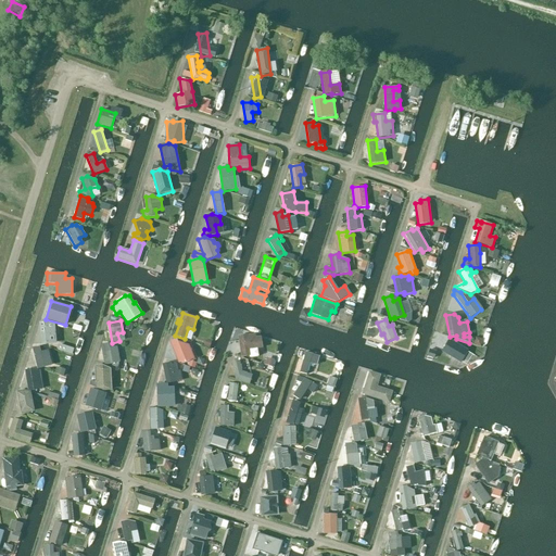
[(48,321),(38,323),(40,345),(57,343),(54,327),(49,327),(48,321)]
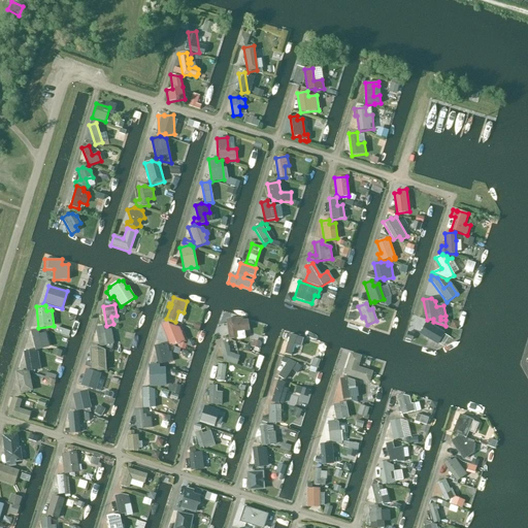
[(235,319),(226,320),(228,340),(237,338),(237,333),(249,331),(248,320),(242,321),(242,318),(235,319)]
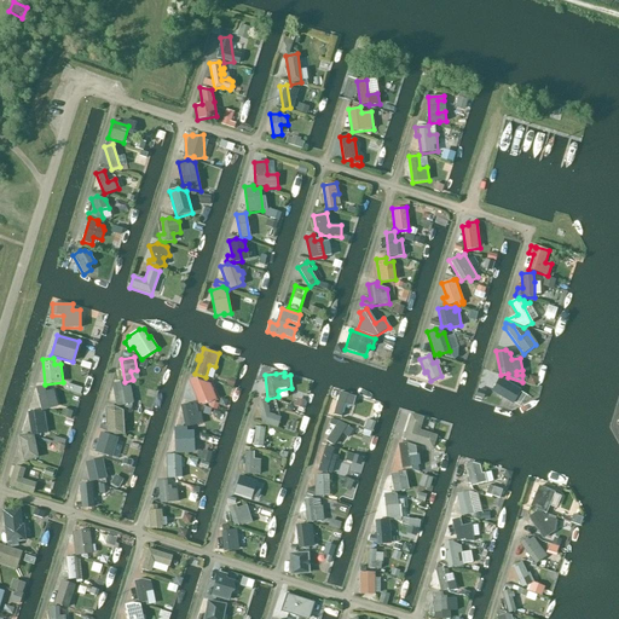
[(504,387),(499,376),(487,382),(496,401),(503,399),(504,401),(521,395),(515,382),(504,387)]
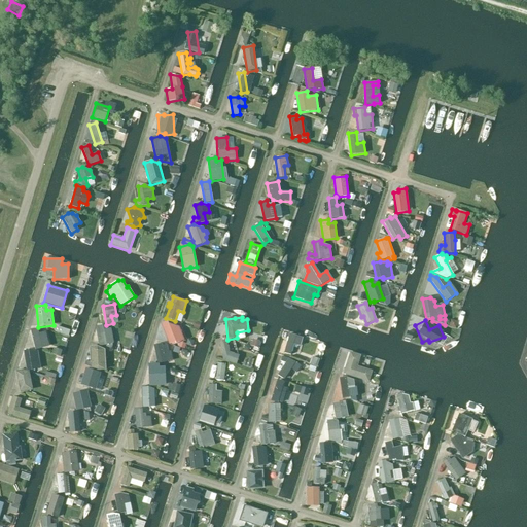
[(167,322),(161,324),(169,344),(175,342),(176,344),(184,341),(179,327),(168,325),(167,322)]
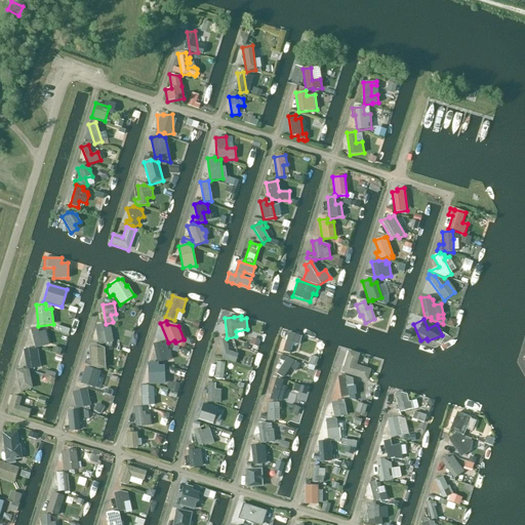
[(102,324),(94,326),(98,345),(113,342),(111,327),(103,329),(102,324)]
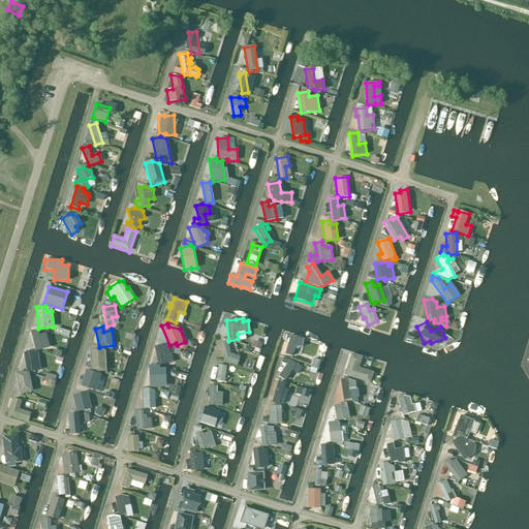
[(37,331),(30,332),(35,351),(49,348),(45,334),(38,335),(37,331)]
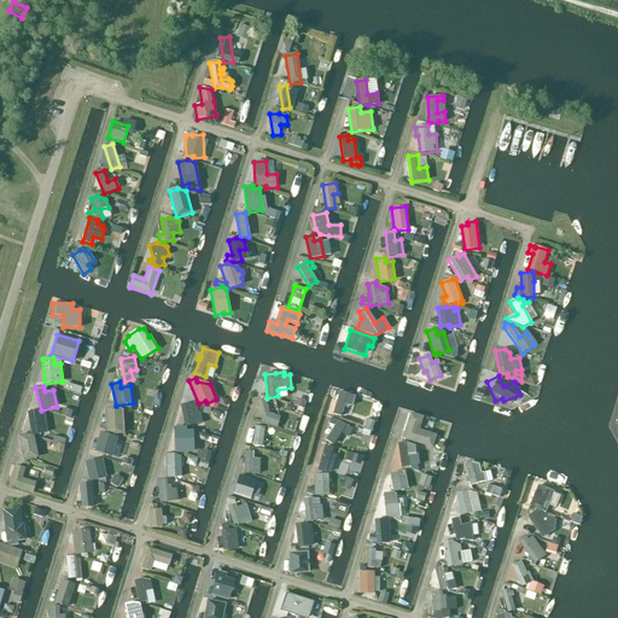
[(339,391),(332,414),(340,417),(344,404),(353,406),(355,397),(347,395),(348,394),(339,391)]
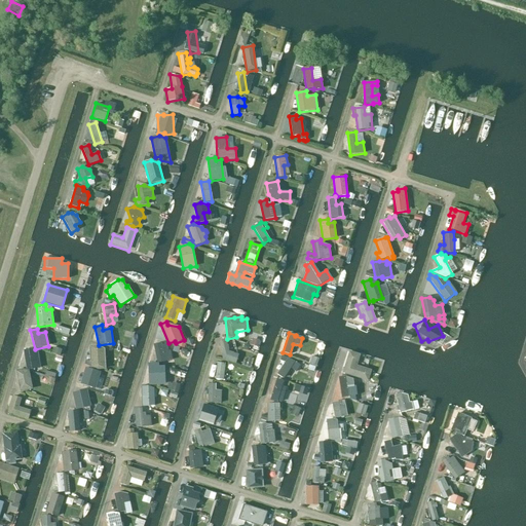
[(226,341),(219,343),(223,361),(236,364),(238,355),(229,352),(226,341)]
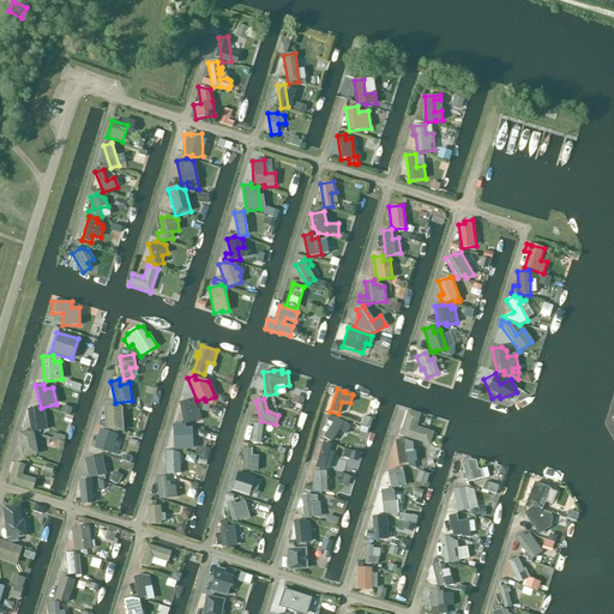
[(179,403),(184,425),(200,421),(198,409),(191,411),(188,401),(179,403)]
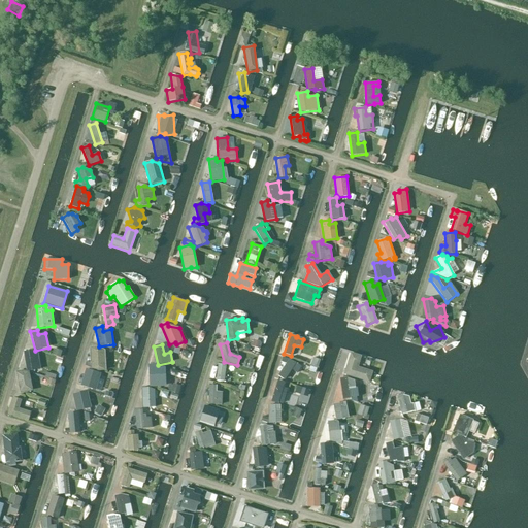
[(98,347),(89,348),(91,369),(99,371),(106,370),(105,350),(98,347)]
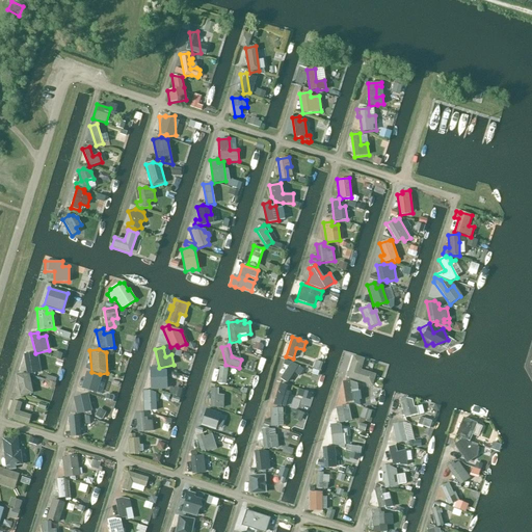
[(24,354),(27,373),(42,371),(41,363),(38,363),(37,356),(36,356),(31,353),(24,354)]
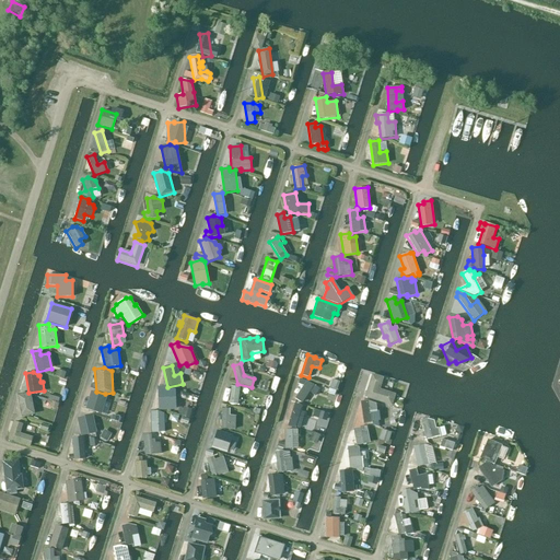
[(371,374),(363,397),(392,406),(395,395),(380,389),(383,377),(371,374)]
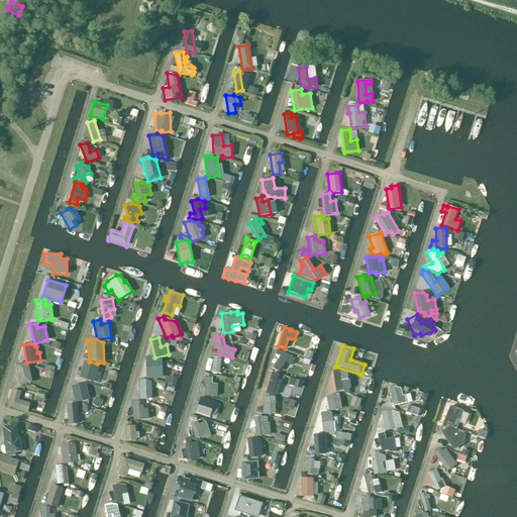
[(280,356),(272,369),(279,373),(286,363),(290,366),(295,358),(290,355),(283,351),(277,349),(275,354),(280,356)]
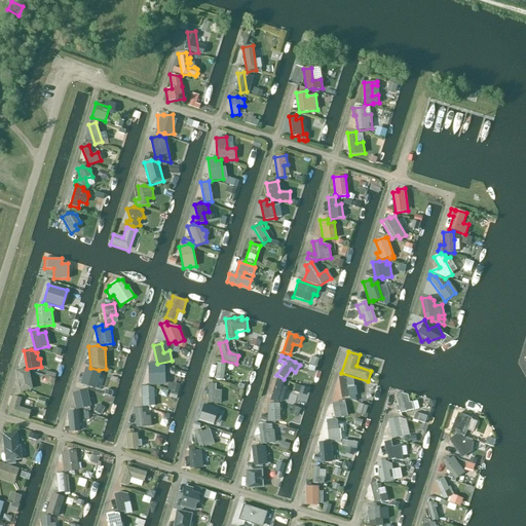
[(217,362),(215,382),(221,383),(224,363),(217,362)]
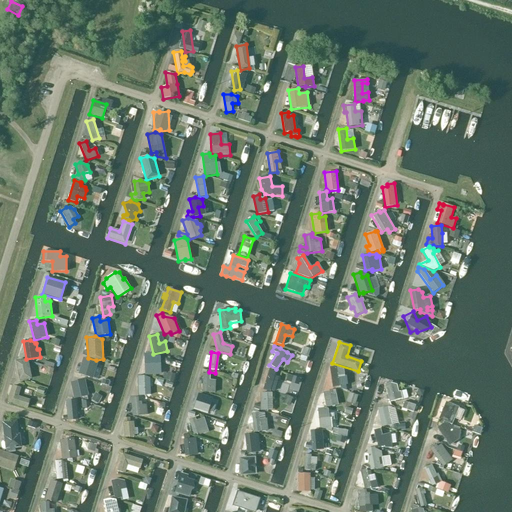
[(145,355),(146,374),(153,374),(153,373),(159,373),(159,358),(153,359),(153,355),(145,355)]
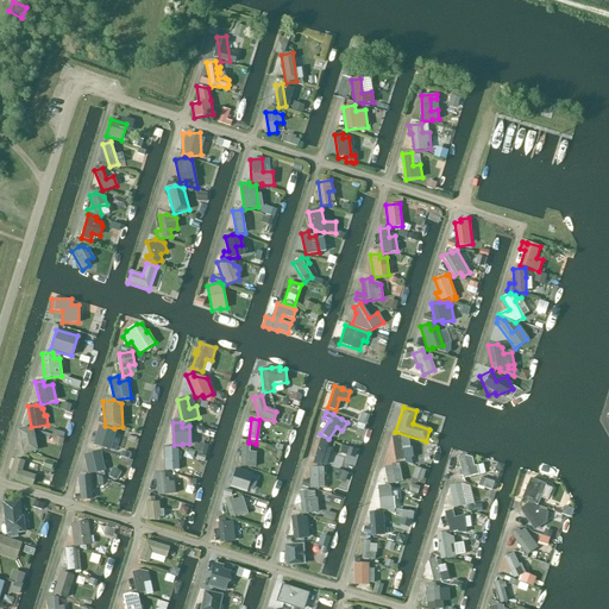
[(93,446),(111,451),(117,432),(99,426),(93,446)]
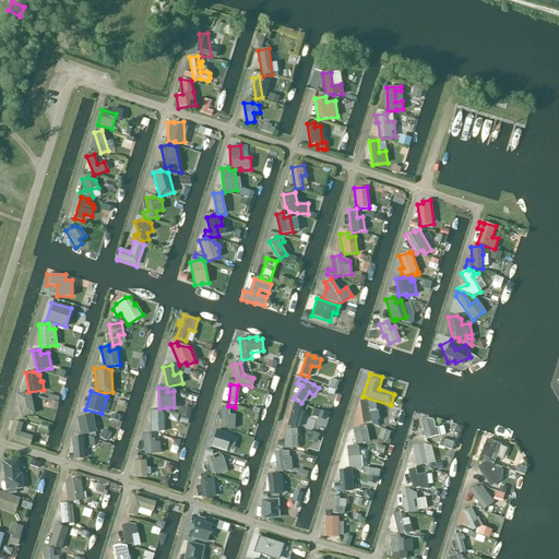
[(23,393),(16,394),(21,417),(34,414),(31,394),(23,393)]
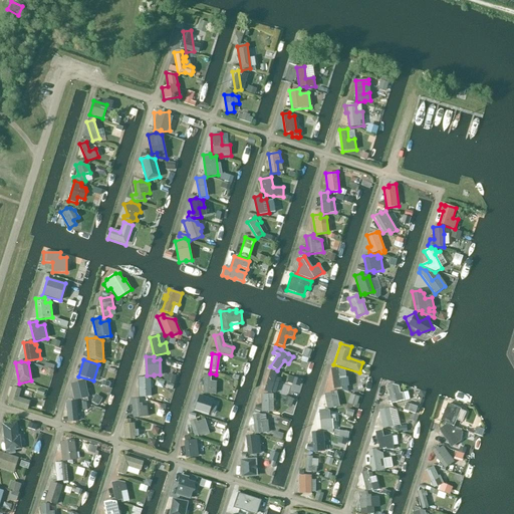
[(330,368),(333,390),(340,389),(339,379),(345,378),(344,371),(338,369),(337,367),(330,368)]
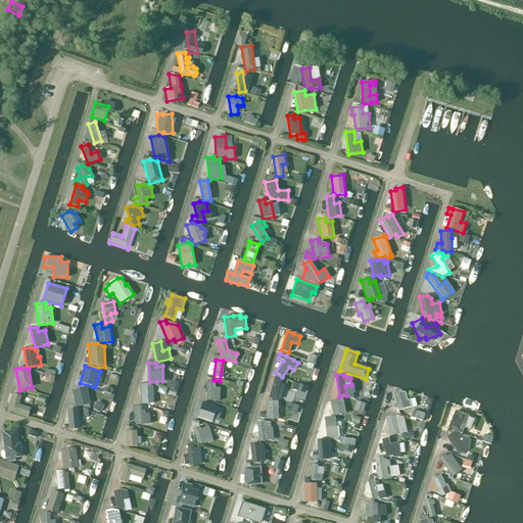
[(275,377),(269,398),(276,400),(276,398),(280,399),(284,385),(280,384),(282,379),(275,377)]
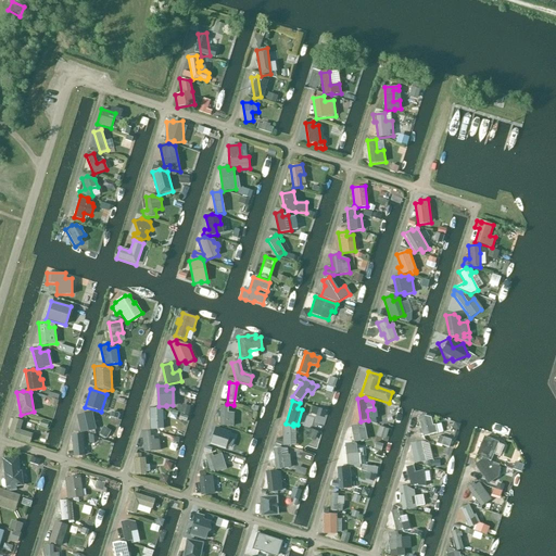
[(228,406),(219,406),(219,427),(234,427),(234,413),(228,413),(228,406)]
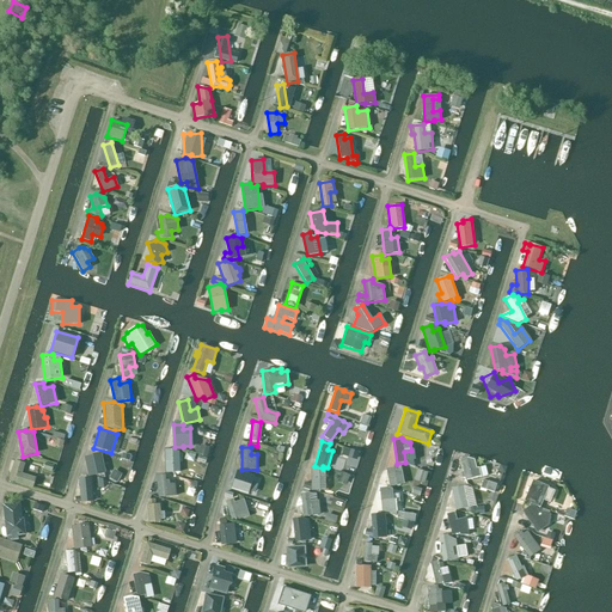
[(171,450),(164,450),(165,473),(172,473),(172,472),(179,472),(178,452),(171,450)]
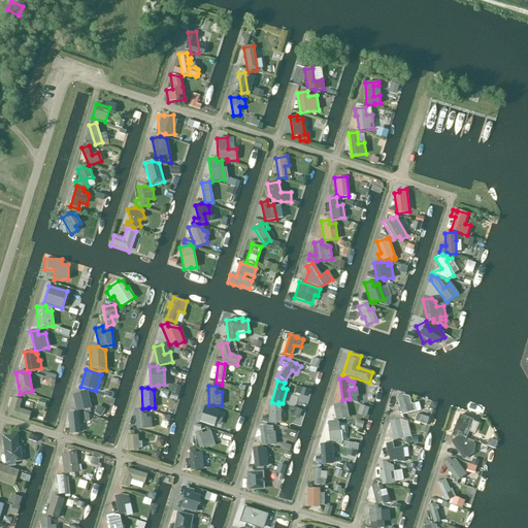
[(88,391),(72,394),(76,411),(91,408),(88,391)]
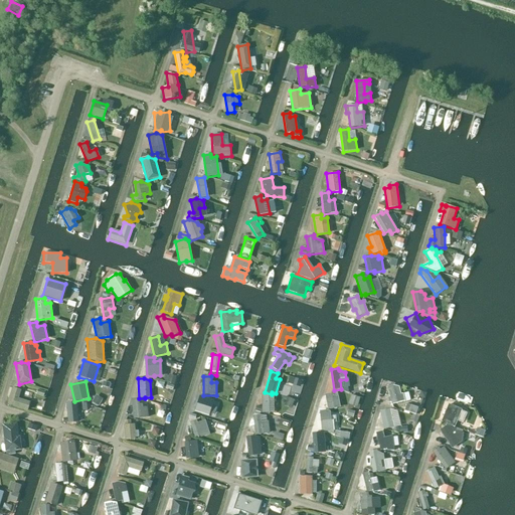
[(393,385),(386,386),(391,404),(404,401),(402,393),(400,394),(398,386),(393,385)]
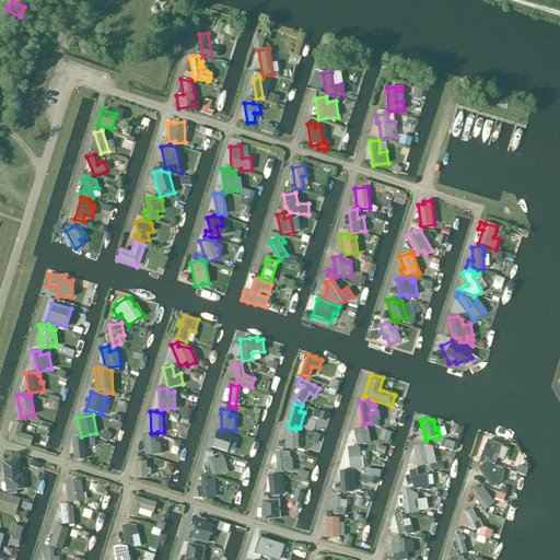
[(20,434),(23,424),(14,422),(9,441),(30,446),(33,438),(20,434)]
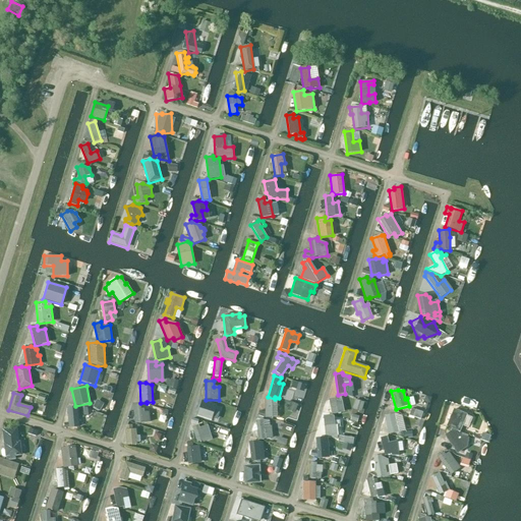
[(328,399),(331,415),(344,412),(342,401),(340,402),(339,397),(328,399)]
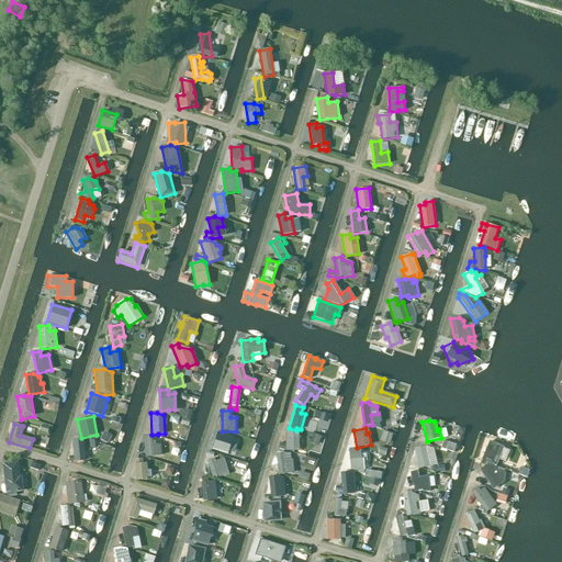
[(298,437),(298,431),(285,431),(285,445),(279,444),(278,448),(285,450),(285,451),(293,451),(293,437),(298,437)]
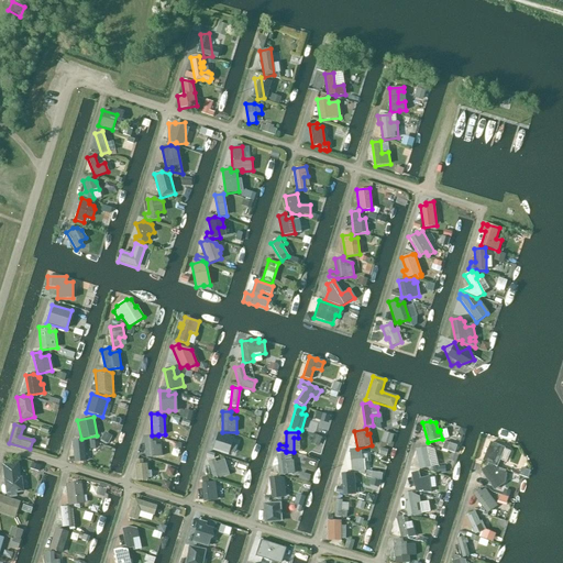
[(222,434),(213,434),(214,455),(229,455),(228,446),(228,441),(222,441),(222,434)]
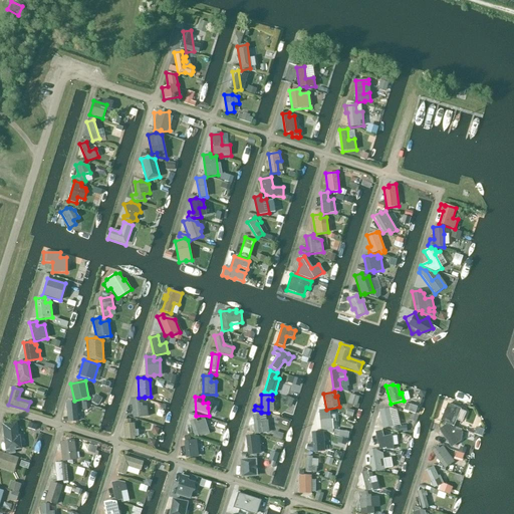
[(139,399),(131,400),(133,419),(148,417),(147,407),(143,407),(142,404),(139,404),(139,399)]
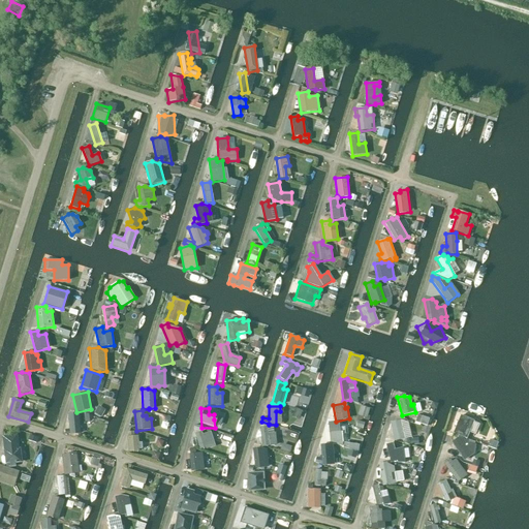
[(67,413),(69,434),(81,433),(79,412),(67,413)]
